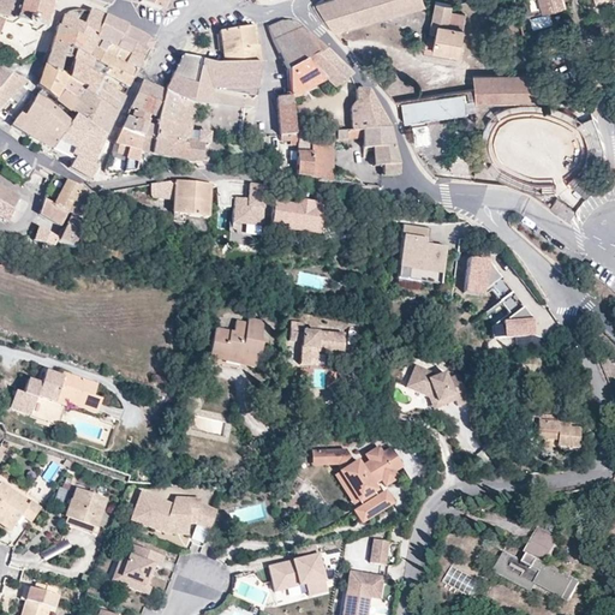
[(9,18),(12,0),(0,0),(0,15),(1,16),(9,18)]
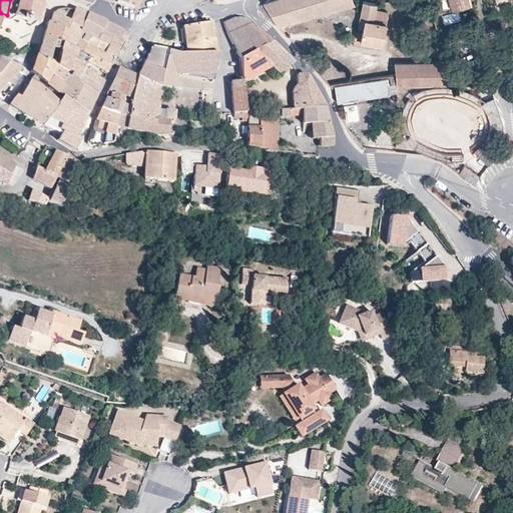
[(36,23),(42,0),(10,0),(7,15),(10,16),(10,17),(12,17),(33,23),(33,22),(36,23)]
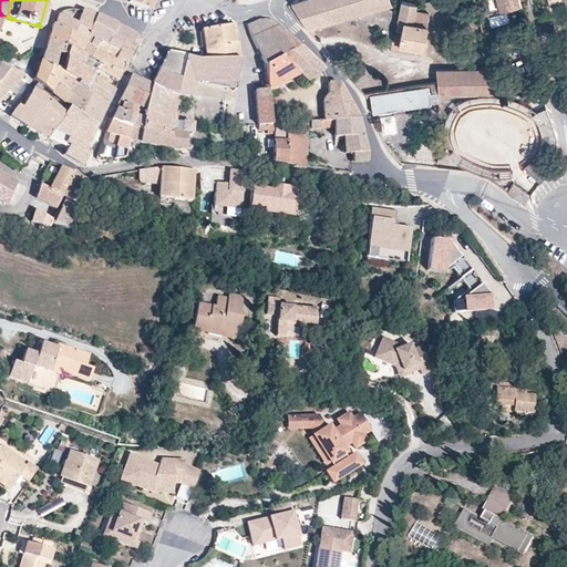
[(391,3),(389,0),(299,0),(291,3),(307,28),(391,3)]
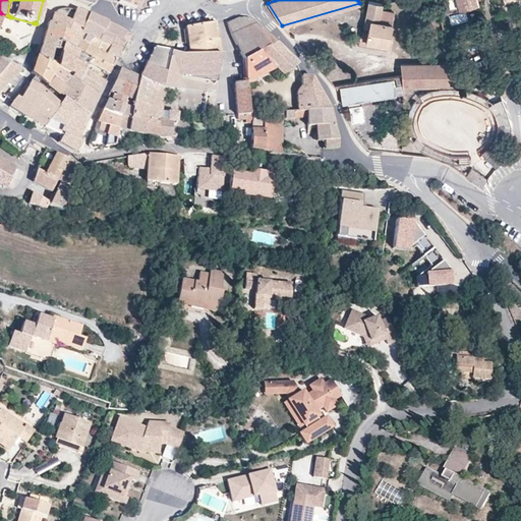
[(388,45),(394,11),(381,8),(382,3),(368,0),(364,18),(369,19),(368,27),(365,41),(388,45)]
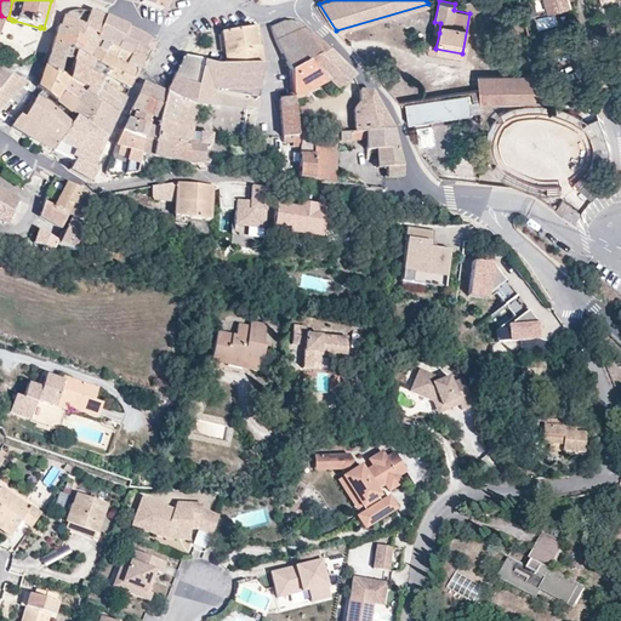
[(547,7),(545,0),(533,0),(536,11),(547,7)]
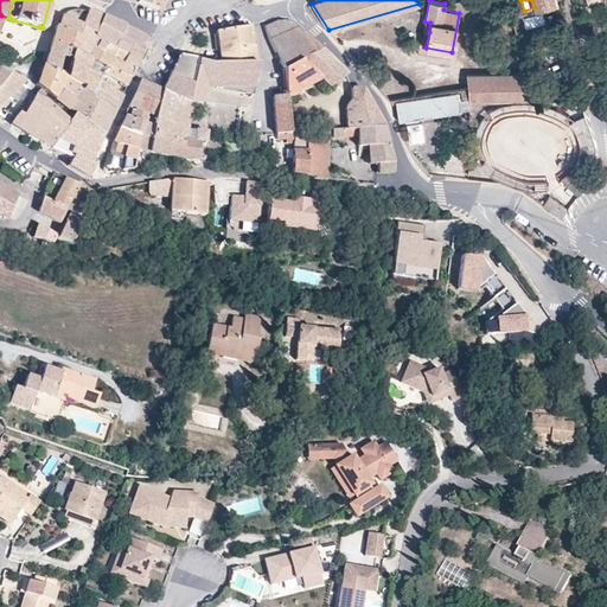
[(558,5),(556,0),(532,0),(535,7),(535,11),(558,5)]
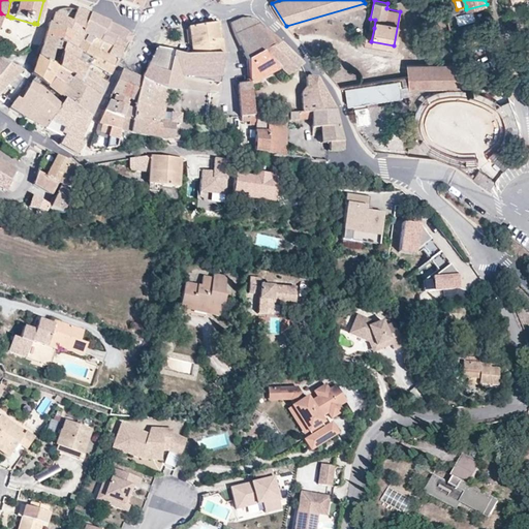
[(80,39),(90,14),(89,13),(75,7),(74,9),(70,21),(54,13),(52,18),(50,17),(48,22),(51,23),(54,24),(63,29),(80,39)]
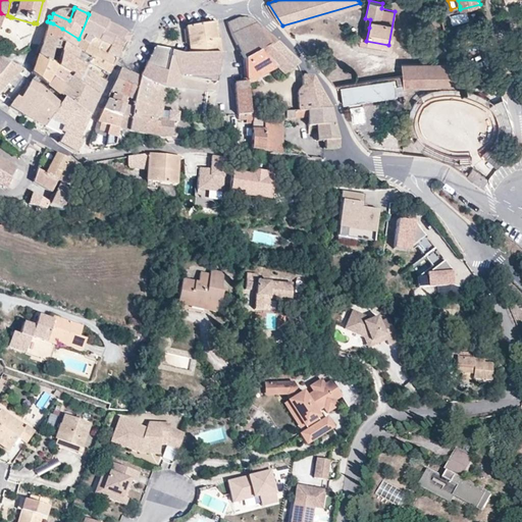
[(69,20),(73,9),(70,8),(65,8),(59,8),(56,10),(53,13),(69,20)]
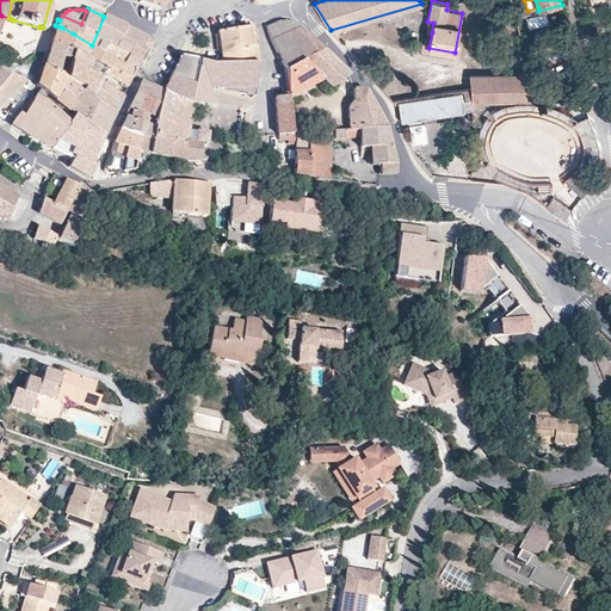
[(113,47),(124,25),(122,24),(104,17),(92,45),(85,56),(92,60),(96,62),(102,51),(112,57),(116,48),(113,47)]
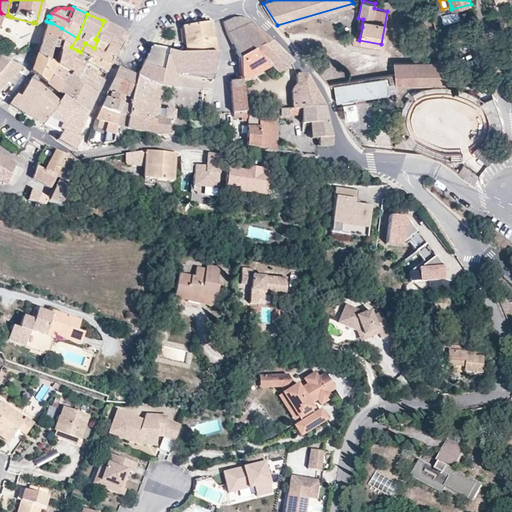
[(269,40),(246,18),(243,17),(238,16),(234,17),(238,27),(226,32),(239,57),(253,49),(257,47),(264,43),(269,40)]
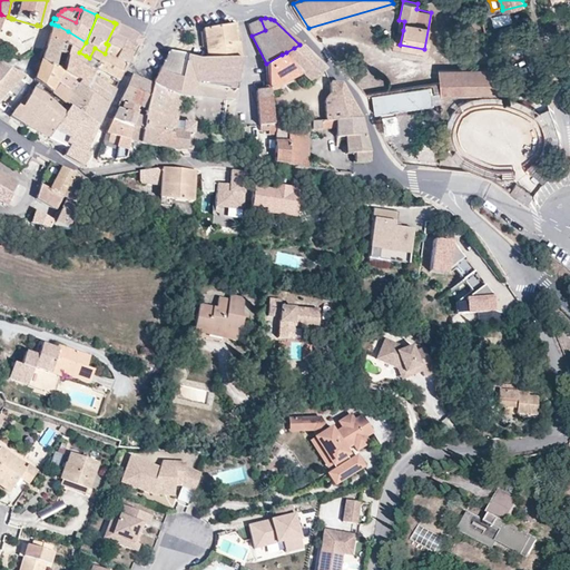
[(265,30),(261,19),(247,23),(252,36),(265,30)]
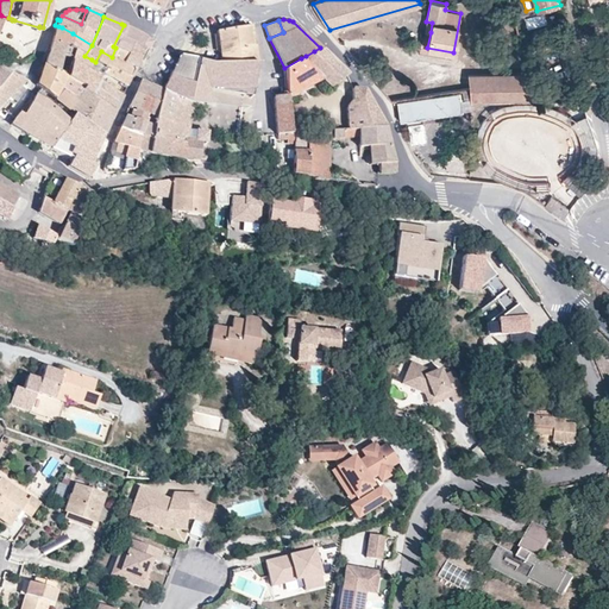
[(92,45),(73,33),(62,27),(58,26),(55,25),(54,32),(51,41),(55,42),(62,45),(75,50),(85,56),(92,45)]
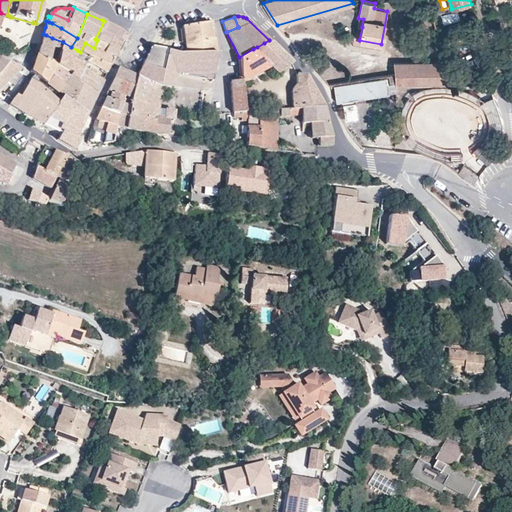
[(121,50),(128,34),(104,21),(95,39),(97,40),(94,48),(85,43),(80,52),(86,56),(89,58),(86,62),(106,73),(118,49),(121,50)]
